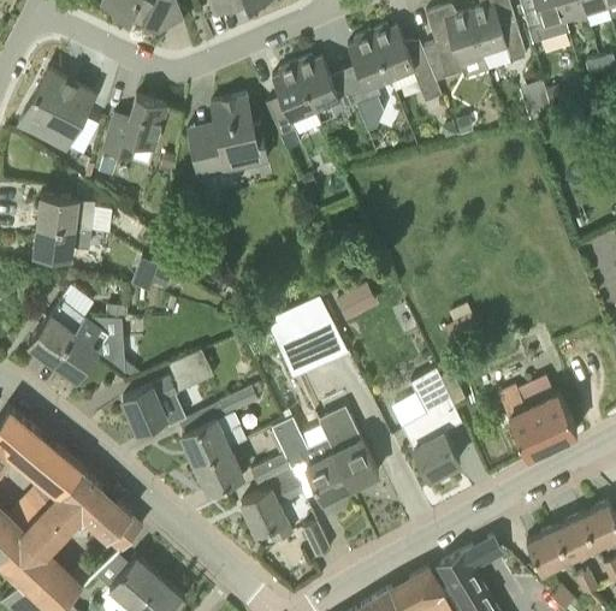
[(101,0),(100,3),(129,17),(131,12),(158,24),(183,16),(177,0),(101,0)]
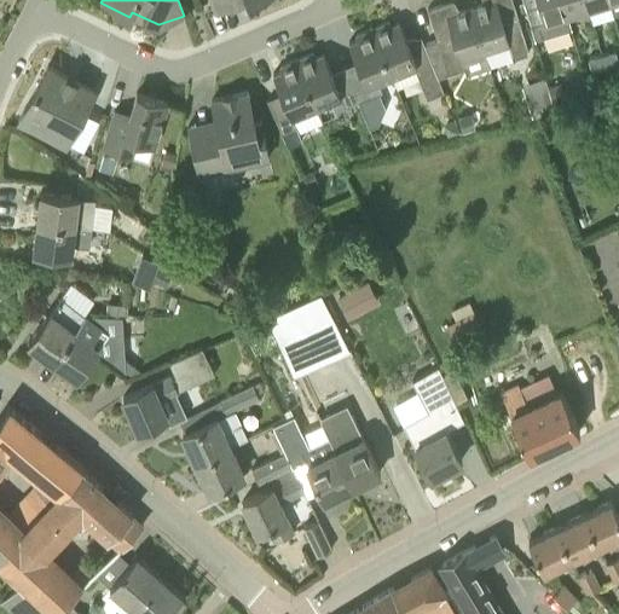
[(209,0),(217,13),(247,1),(249,6),(264,0),(209,0)]
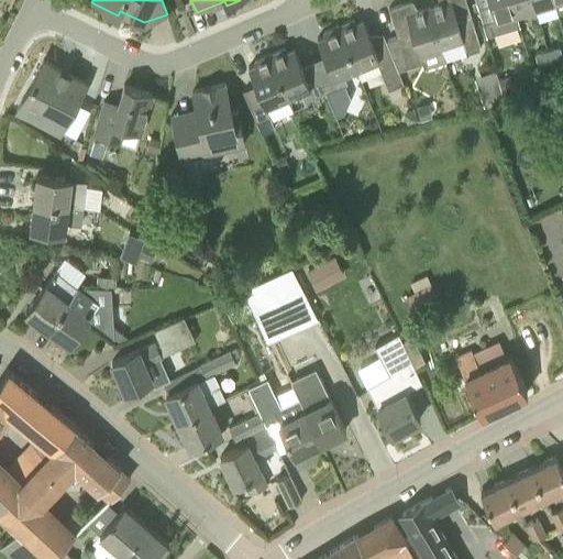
[(441,52),(444,64),(466,57),(464,54),(478,50),(481,48),(464,0),(440,0),(441,7),(429,11),(441,52)]
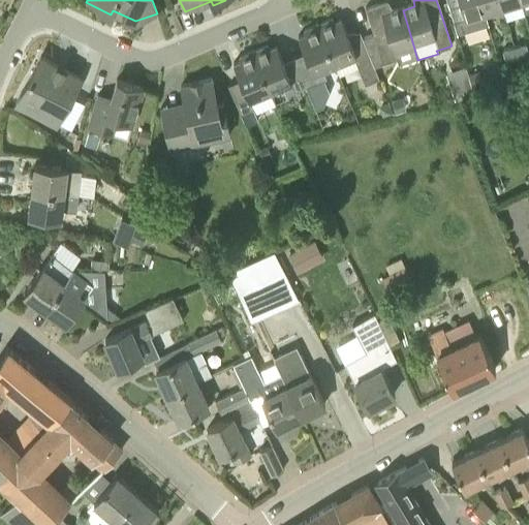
[(484,16),(478,0),(445,0),(457,36),(488,27),(485,16),(484,16)]
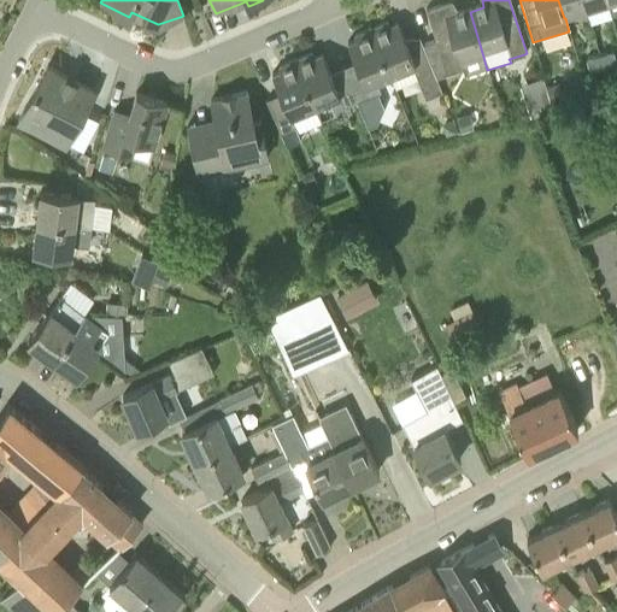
[(581,0),(558,0),(564,18),(565,18),(586,11),(581,0)]
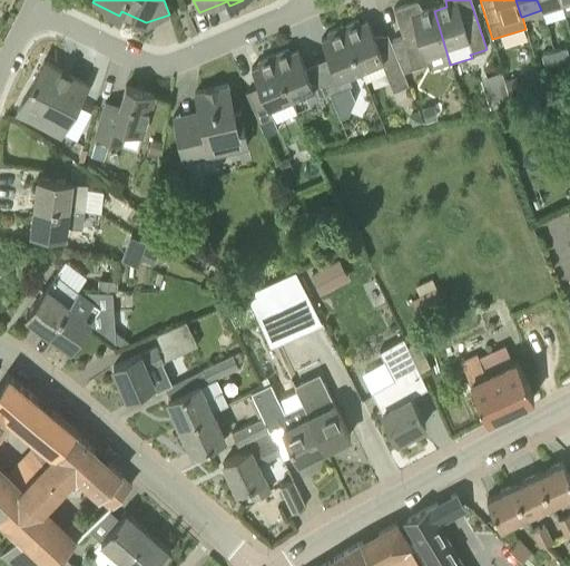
[(537,0),(541,10),(560,5),(559,0),(537,0)]
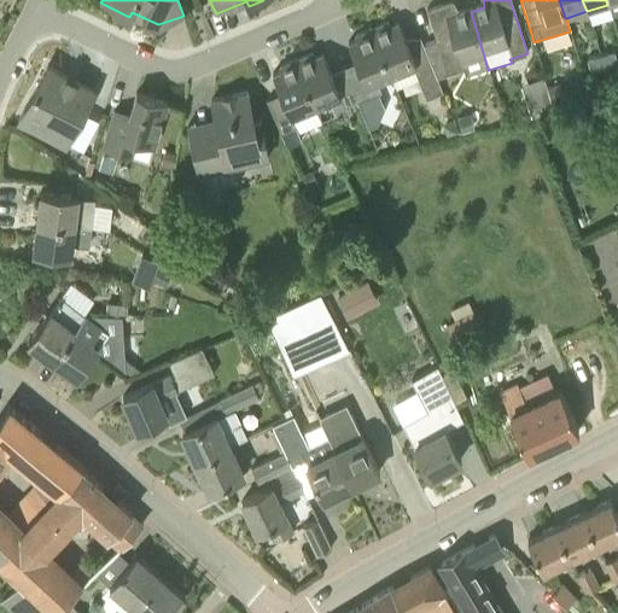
[(443,97),(443,95),(437,81),(464,73),(461,63),(484,57),(471,12),(458,16),(452,7),(431,13),(430,12),(427,13),(436,45),(424,48),(420,40),(420,41),(443,97)]
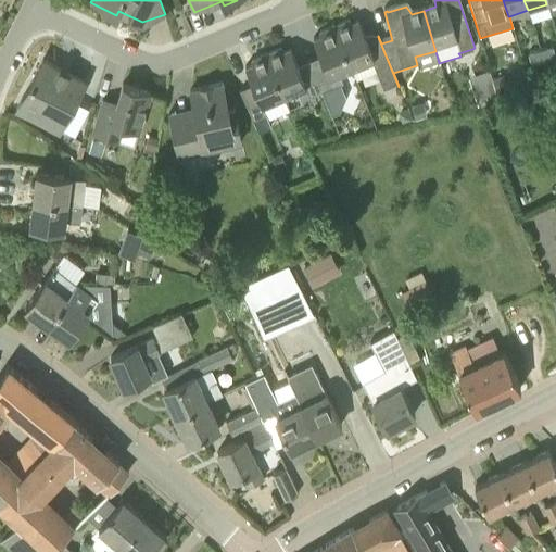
[(352,72),(371,63),(383,92),(399,87),(378,37),(366,41),(358,24),(351,26),(350,23),(335,29),(352,72)]
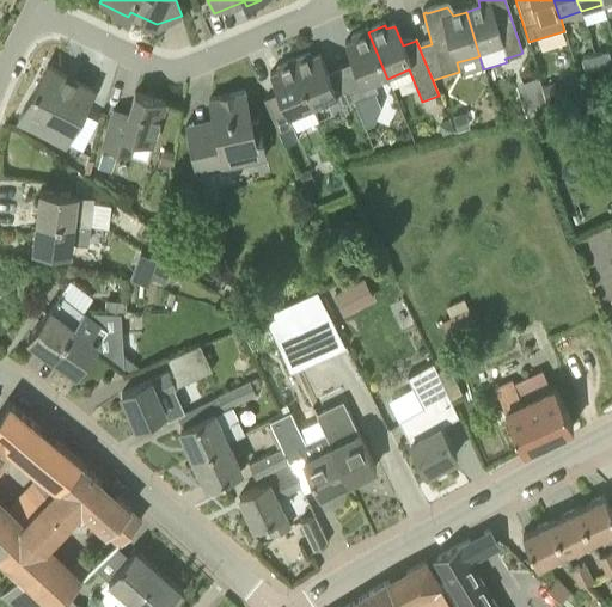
[(374,85),(387,79),(368,32),(352,38),(354,43),(346,47),(355,71),(343,77),(354,104),(378,94),(374,85)]
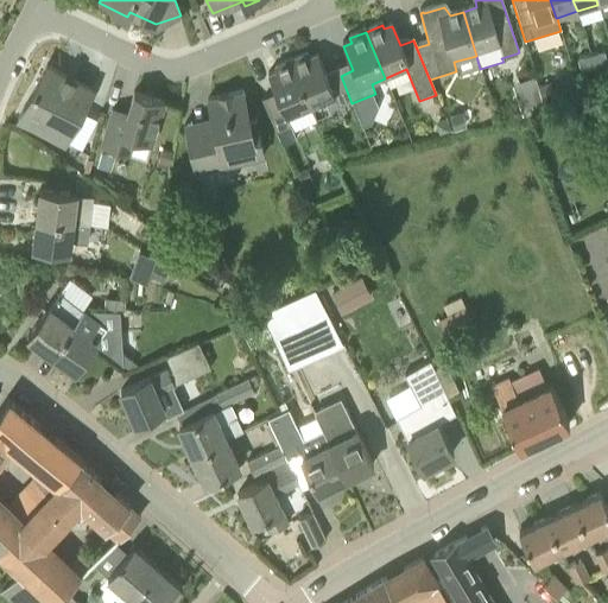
[(591,57),(595,69),(607,64),(605,54),(591,57)]
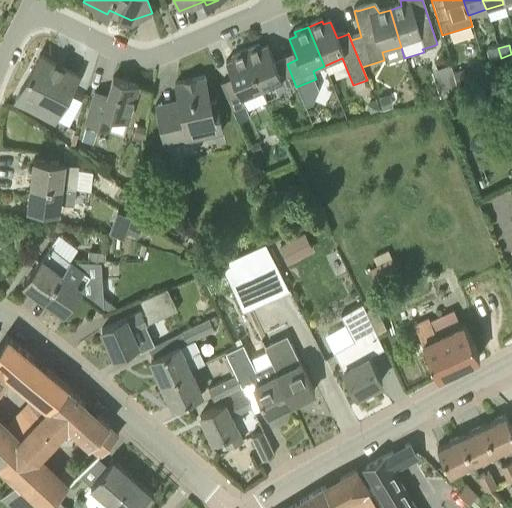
[(259,47),(244,53),(260,92),(274,86),(277,95),(296,87),(287,64),(276,68),(267,47),(260,50),(259,47)]
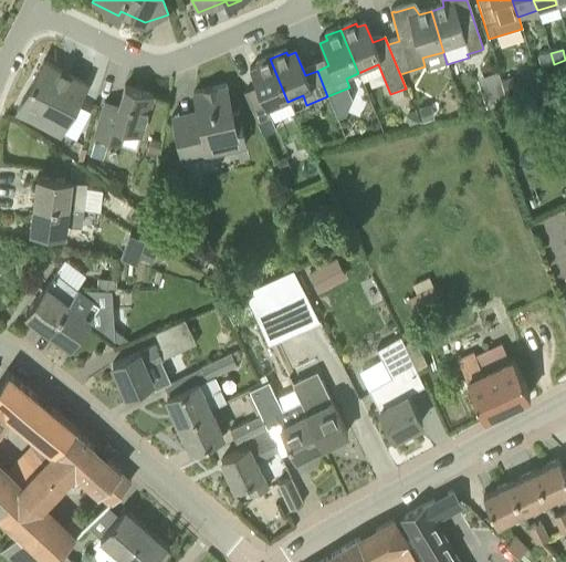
[(554,64),(551,53),(537,58),(541,68),(554,64)]
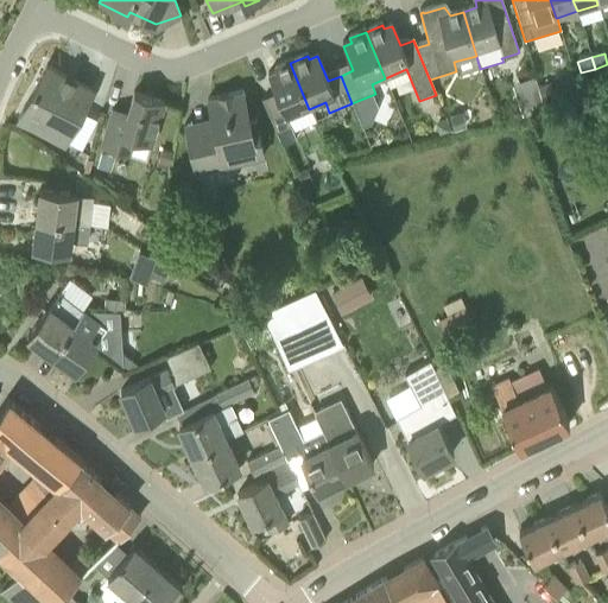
[(309,109),(290,63),(276,69),(277,74),(268,77),(278,101),(266,106),(277,133),(292,127),(289,118),(309,109)]
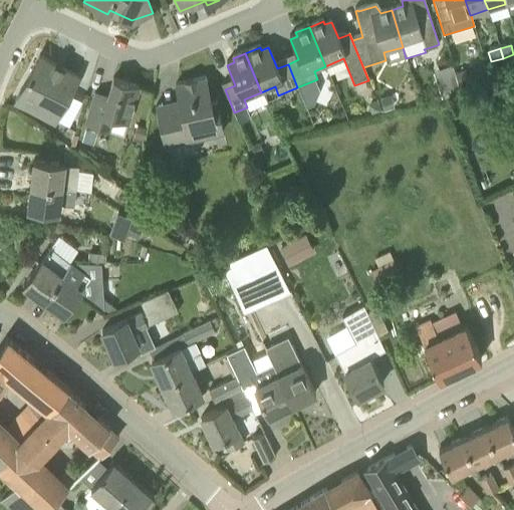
[(62,71),(63,70),(39,58),(16,103),(54,123),(78,78),(77,77),(76,80),(62,71)]
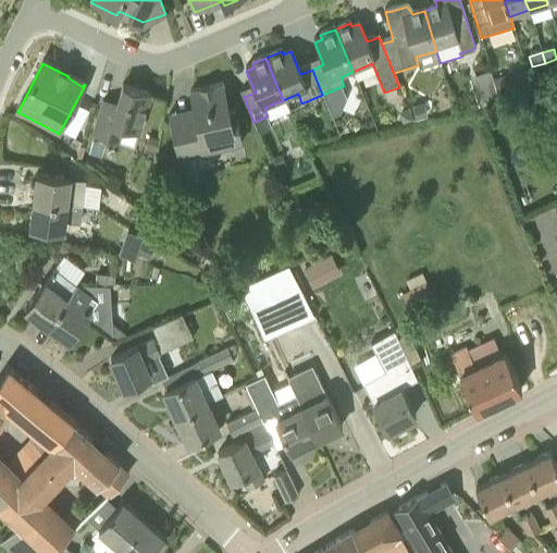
[(494,80),(491,73),(481,76),(487,97),(497,94),(497,91),(494,80)]
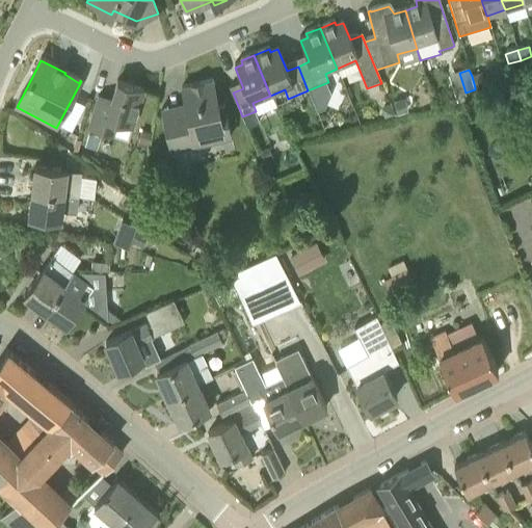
[(472,76),(475,87),(483,85),(480,74),(472,76)]
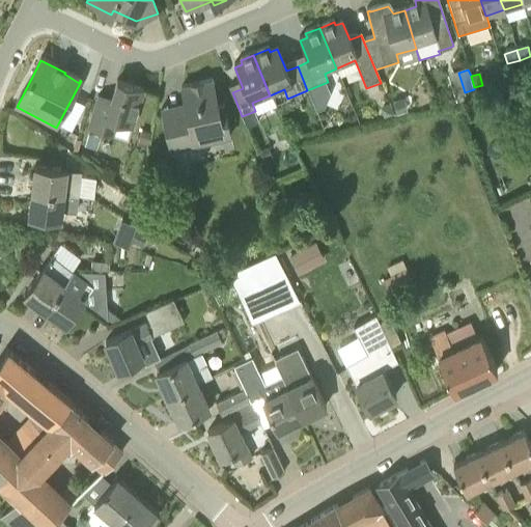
[(219,109),(213,83),(182,89),(186,106),(162,111),(171,153),(231,139),(224,107),(219,109)]
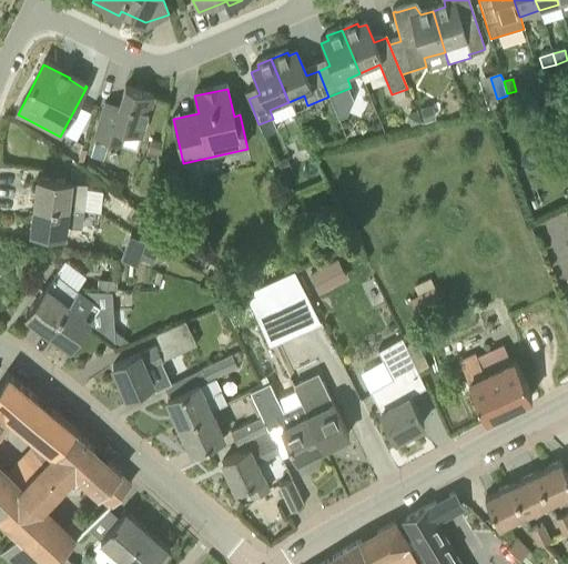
[(142,139),(154,98),(125,90),(120,110),(105,106),(95,140),(122,148),(127,134),(142,139)]
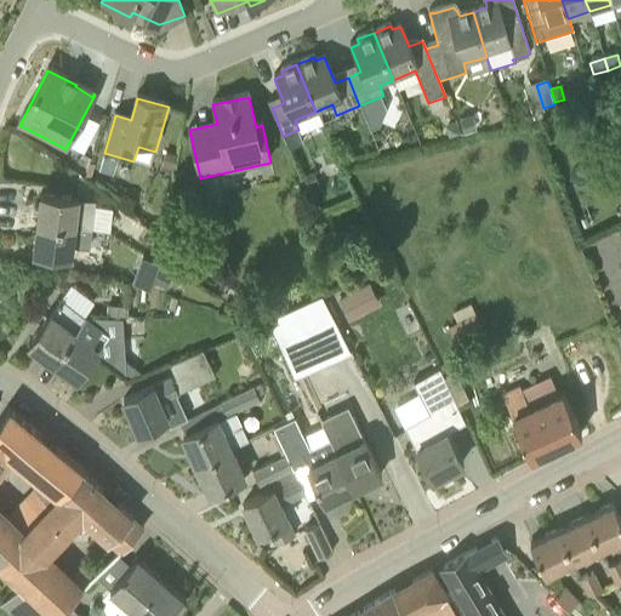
[(476,132),(472,117),(457,120),(462,136),(476,132)]
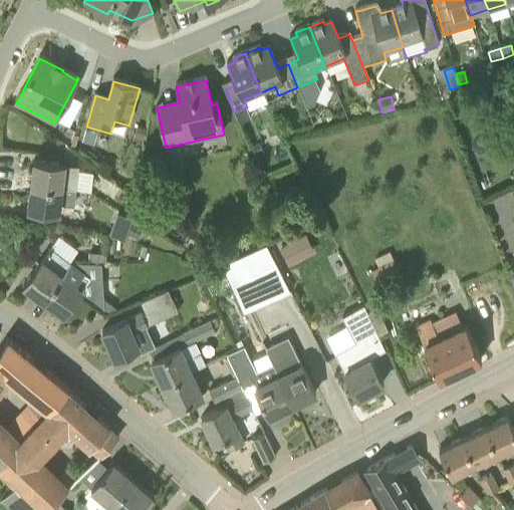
[(376,102),(367,106),(370,114),(379,110),(376,102)]
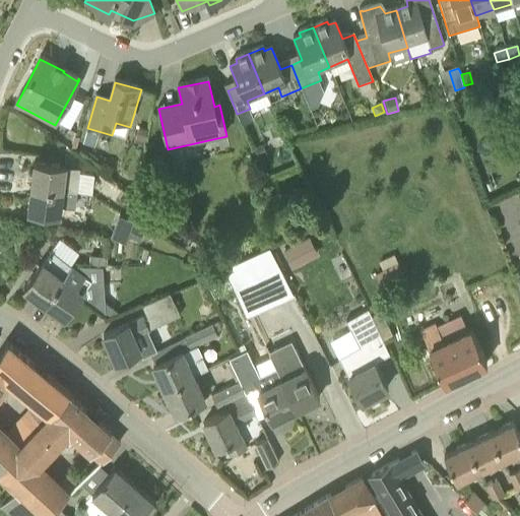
[(136,130),(132,144),(141,146),(145,132),(136,130)]
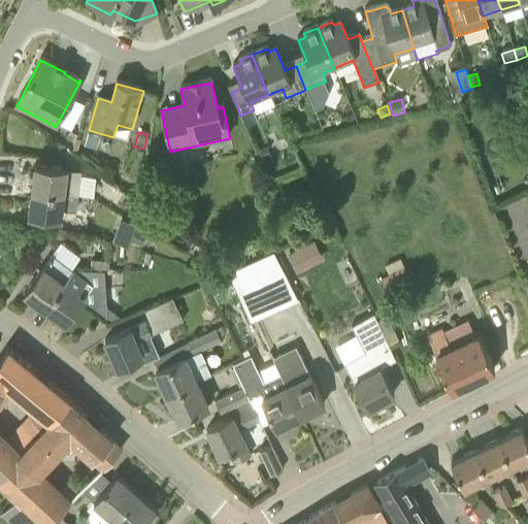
[(35,166),(32,193),(76,196),(79,174),(67,173),(67,170),(35,166)]
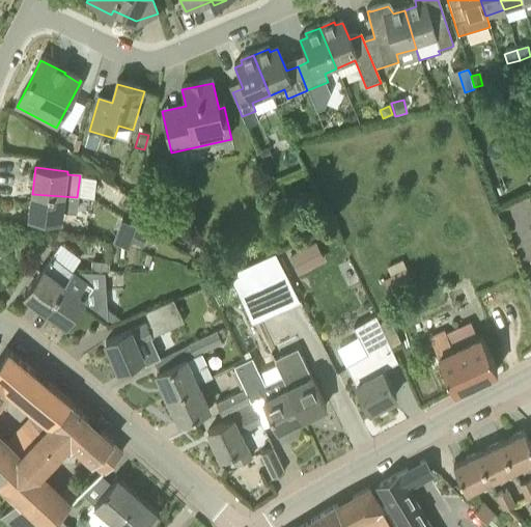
[(77,197),(32,194),(29,219),(61,222),(62,212),(75,214),(77,197)]
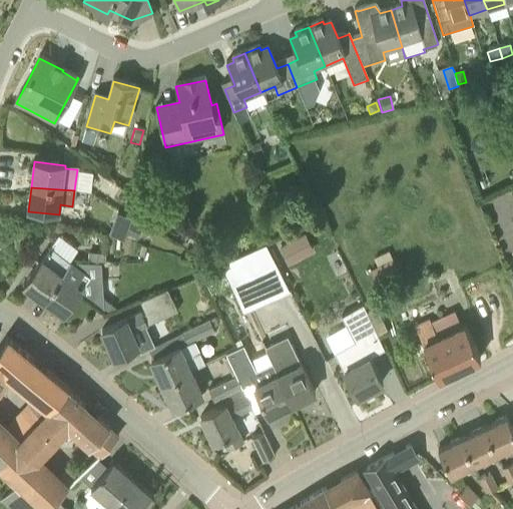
[(141,230),(129,225),(125,236),(138,241),(141,230)]
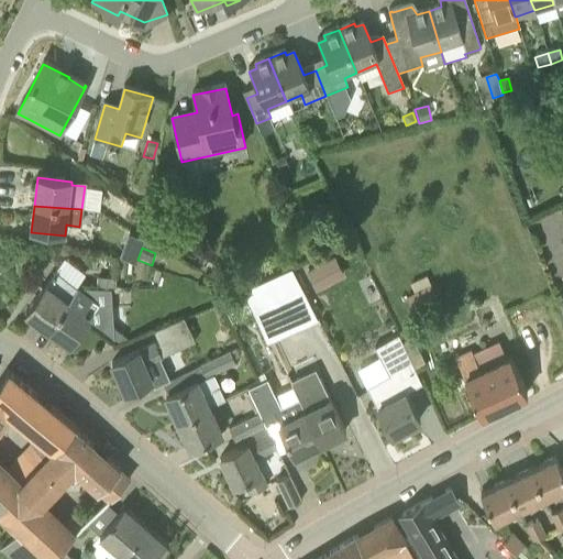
[(327,287),(318,269),(307,274),(317,293),(327,287)]
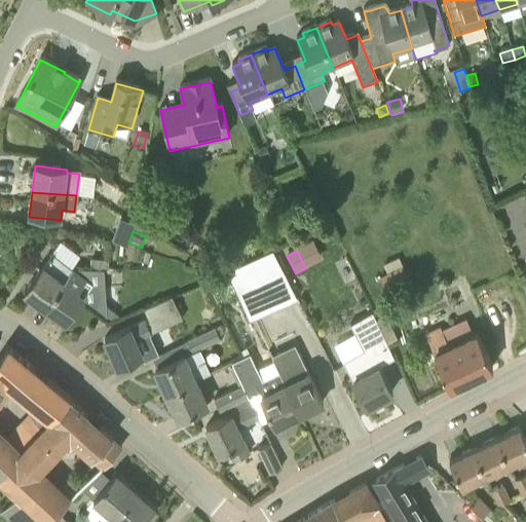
[(249,322),(297,300),(272,253),(227,273),(249,322)]
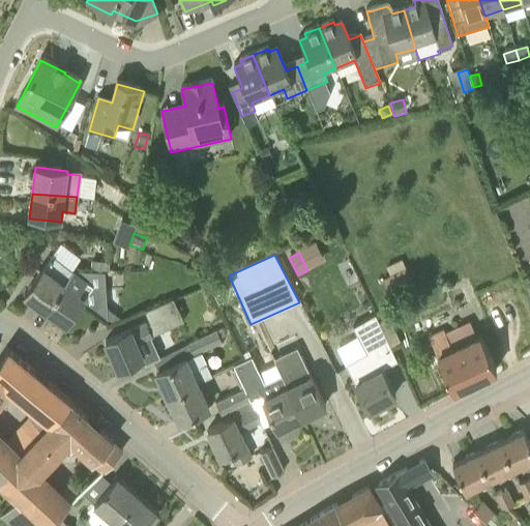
[(47,311),(75,274),(71,273),(52,258),(25,295),(47,311)]
